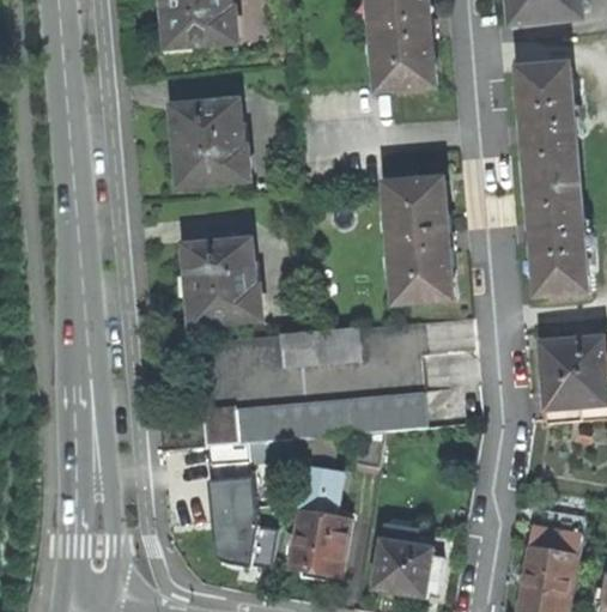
[(189,42),(234,37),(231,10),(225,10),(224,0),(153,0),(156,16),(159,54),(189,50),(189,42)]
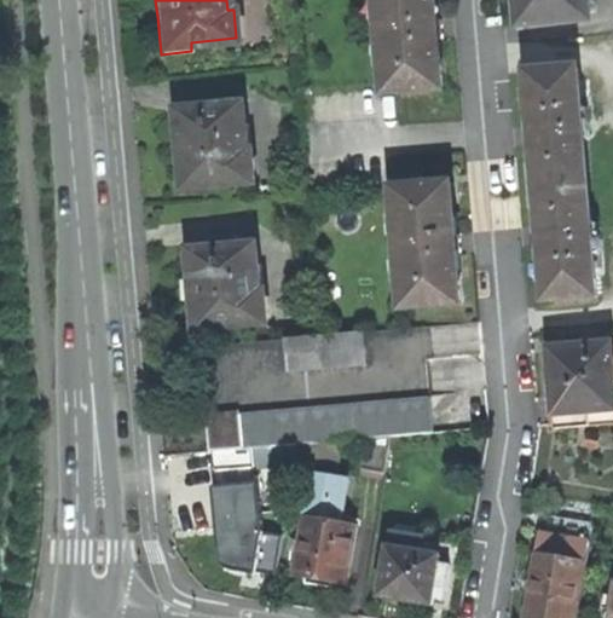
[(364,0),(366,18),(374,18),(375,44),(369,45),(370,64),(377,64),(379,91),(439,85),(437,52),(439,47),(439,28),(439,19),(437,16),(435,0),(364,0)]
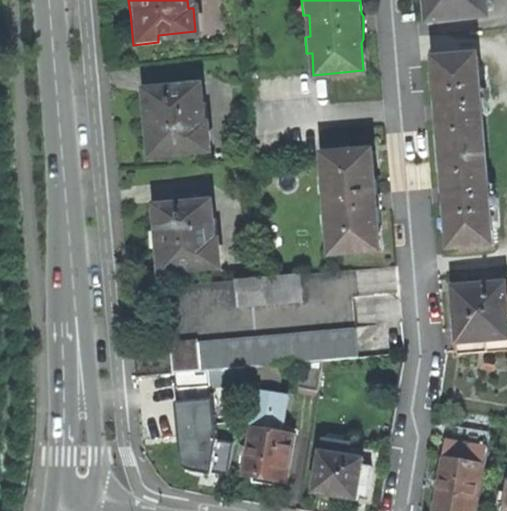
[(442,16),(484,13),(482,0),(427,0),(429,17),(442,16)]
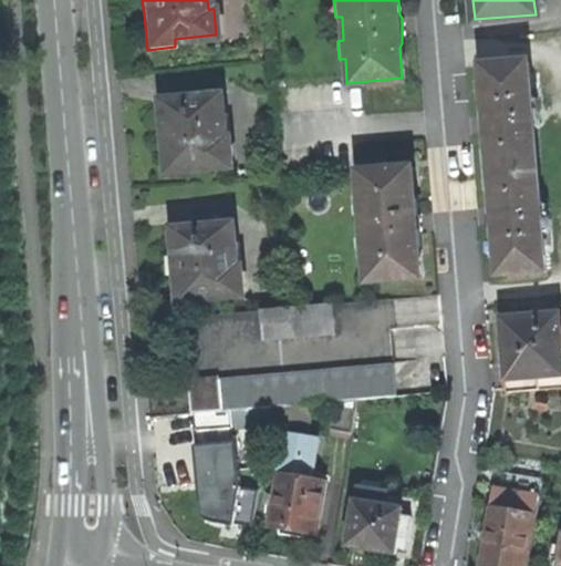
[(497,274),(547,270),(543,233),(548,232),(546,204),(540,204),(533,127),(540,126),(537,99),(531,99),(528,61),(480,65),(481,80),(475,80),(476,99),(482,99),(485,120),(487,147),(480,148),(484,187),(490,187),(492,215),(494,238),(488,238),(490,259),(496,259),(497,274)]
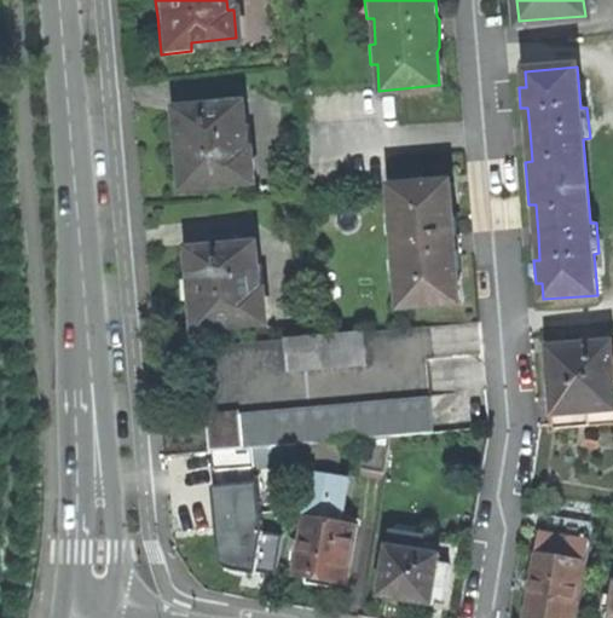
[(202,180),(250,177),(248,150),(240,151),(236,104),(225,105),(224,93),(191,96),(192,108),(174,109),(175,134),(171,136),(172,151),(174,190),(202,188),(202,180)]
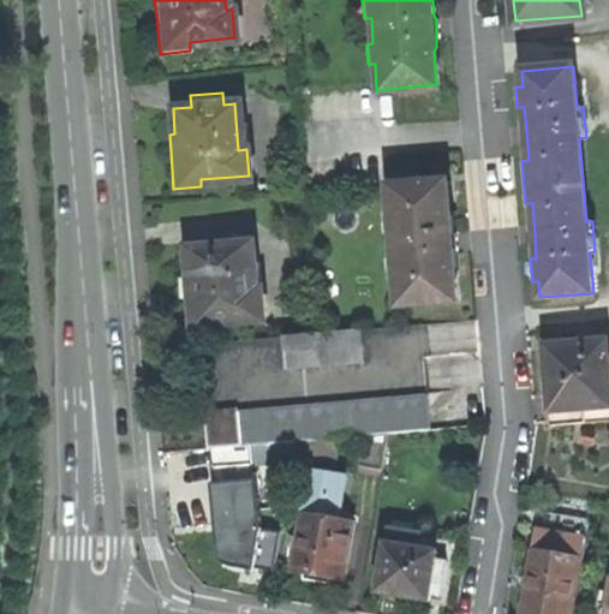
[(443,178),(386,183),(388,210),(381,212),(383,231),(389,231),(392,256),(386,256),(387,278),(394,278),(396,305),(453,300),(451,252),(454,249),(454,240),(453,233),(447,230),(443,178)]
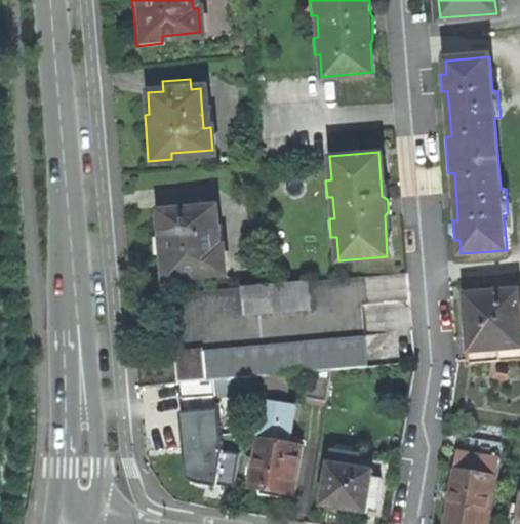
[(183,274),(220,271),(218,249),(212,249),(209,208),(197,208),(196,199),(173,201),(173,210),(158,211),(160,232),(154,233),(156,251),(158,281),(183,279),(183,274)]
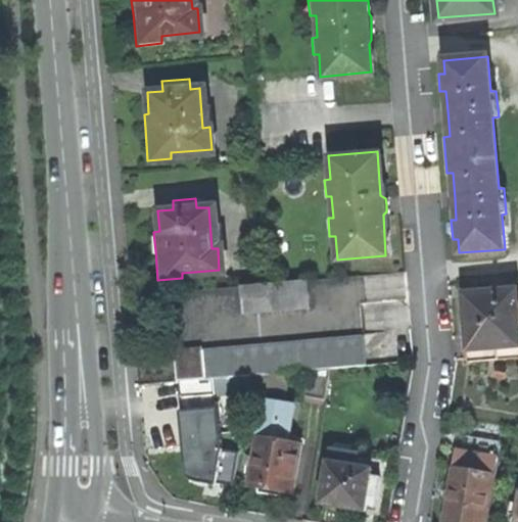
[(363,364),(355,274),(166,290),(173,379),(176,379),(210,376),(363,364)]
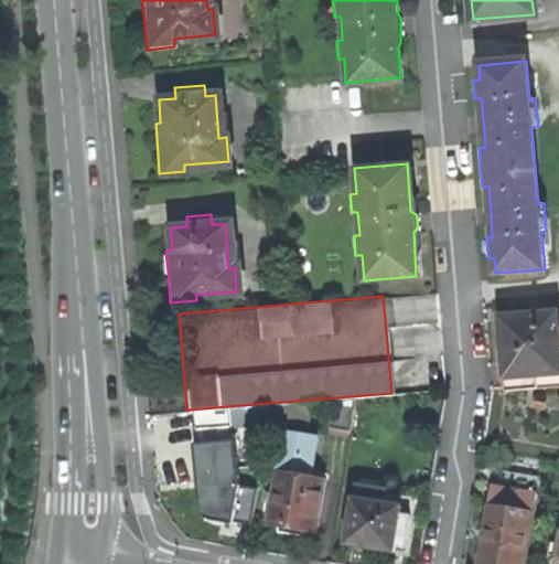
[(504,389),(558,383),(558,364),(555,310),(498,316),(501,349),(504,389)]
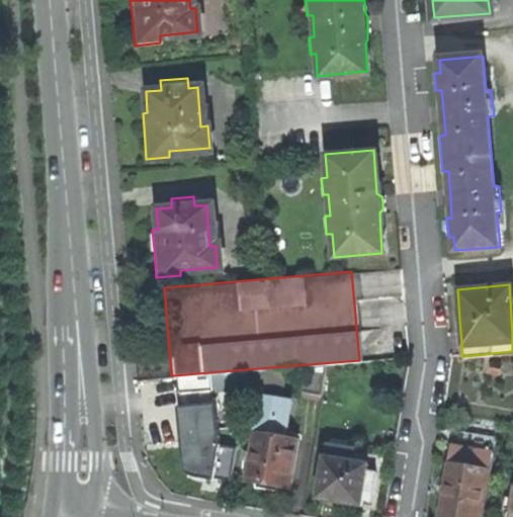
[(174,375),(177,410),(212,407),(208,372),(174,375)]
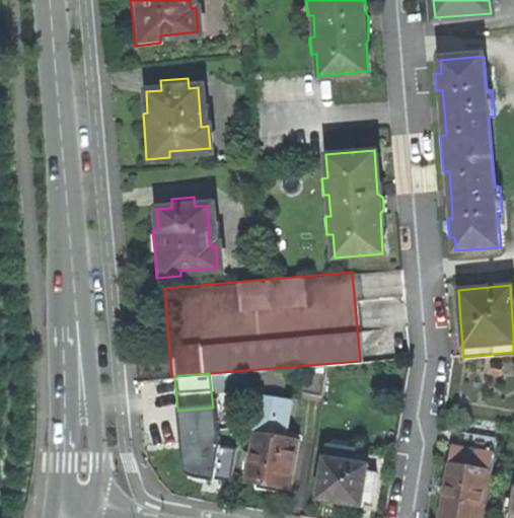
[(291,401),(257,396),(243,483),(253,484),(253,488),(263,490),(275,492),(276,487),(285,489),(294,439),(285,438),(291,401)]
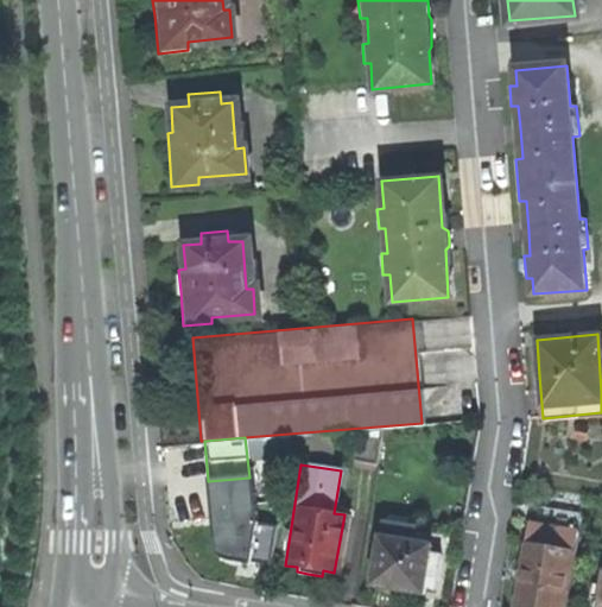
[(249,478),(208,481),(215,556),(230,560),(248,562),(254,524),(249,478)]
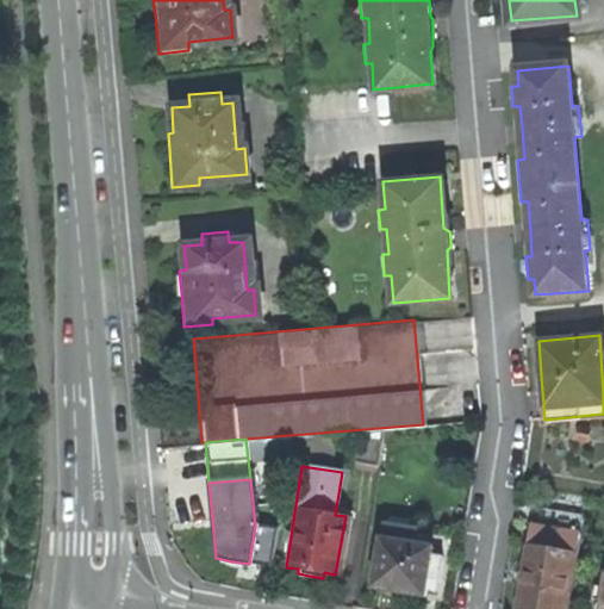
[(514,608),(561,608),(576,526),(552,522),(550,528),(534,524),(531,545),(525,545),(523,560),(514,608)]
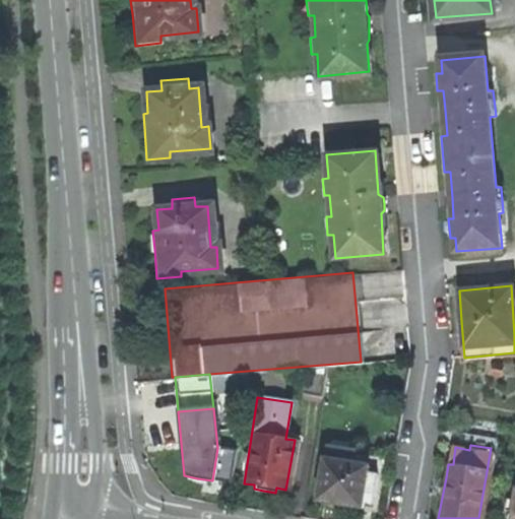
[(336,503),(359,507),(361,490),(372,492),(375,475),(364,473),(365,466),(359,465),(361,451),(326,446),(317,499),(336,503)]
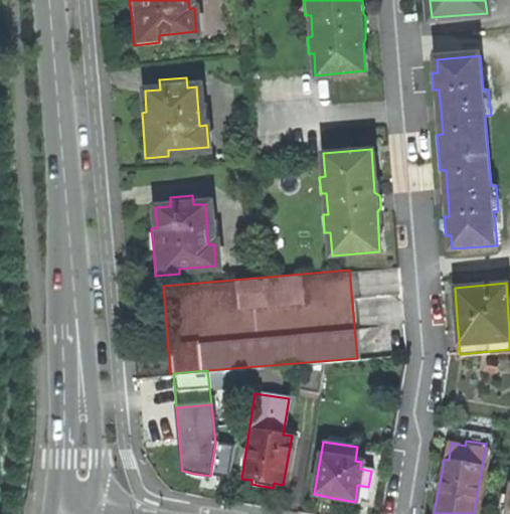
[(232,447),(215,444),(210,476),(227,479),(232,447)]
